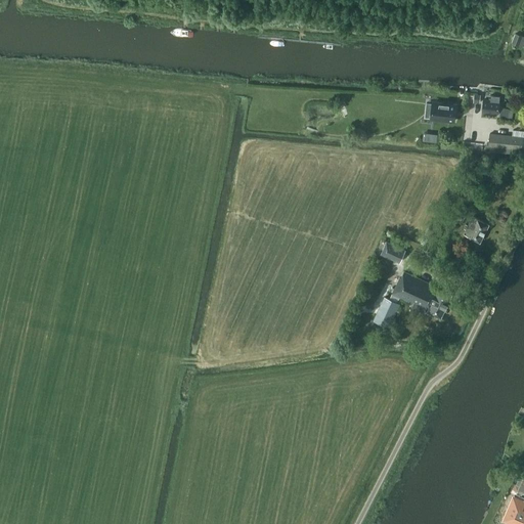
[(519,45),(522,36),(515,33),(511,43),(519,45)]
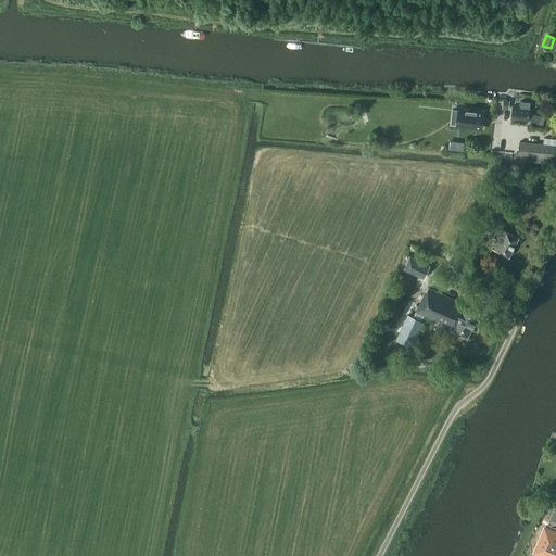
[(543,125),(545,116),(532,113),(529,113),(530,102),(520,101),(520,106),(514,105),(512,117),(531,119),(530,122),(543,125)]
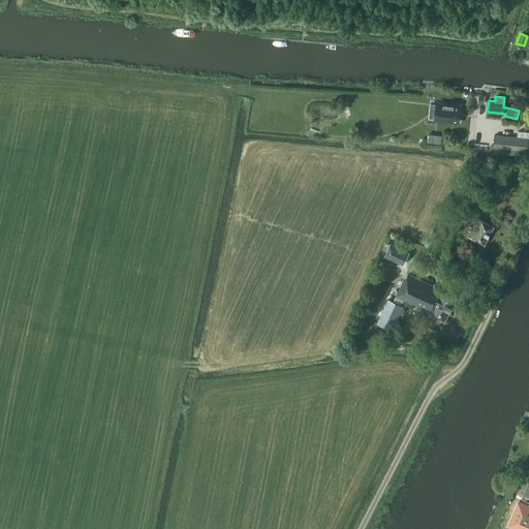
[(437,103),(435,119),(458,121),(460,105),(437,103)]
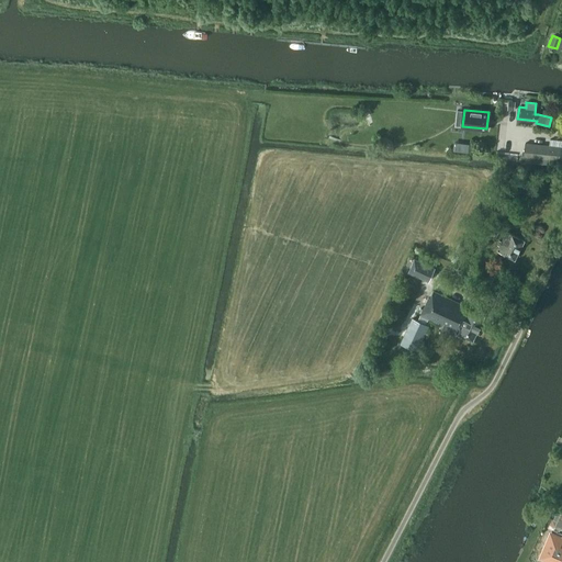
[(525,143),(524,156),(532,157),(559,159),(560,146),(549,145),(534,144),(525,143)]
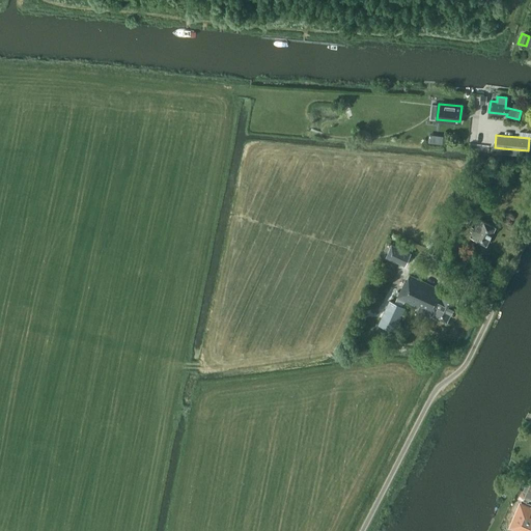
[(469,213),(465,222),(471,225),(476,216),(469,213)]
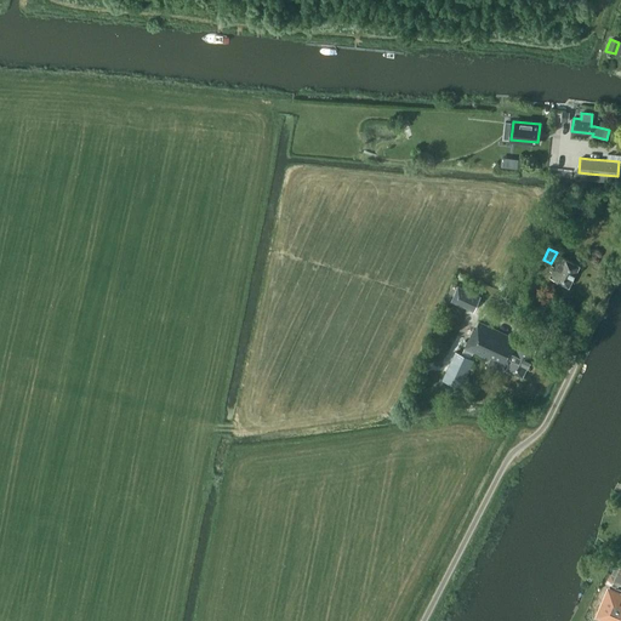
[(569,286),(580,266),(560,255),(550,277),(569,286)]
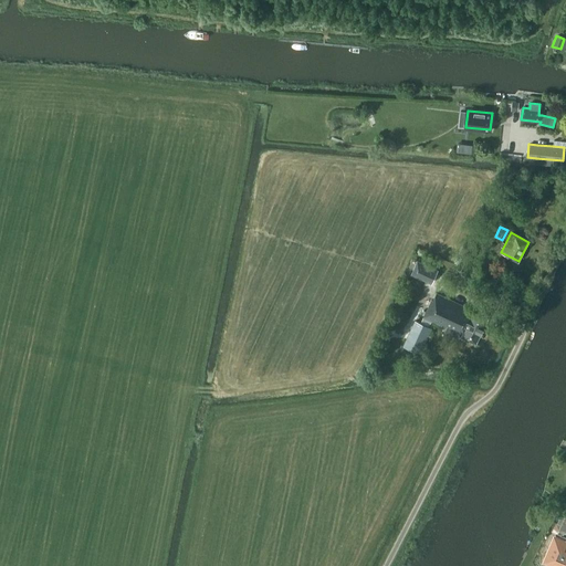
[(431,283),(438,269),(417,260),(410,274),(431,283)]
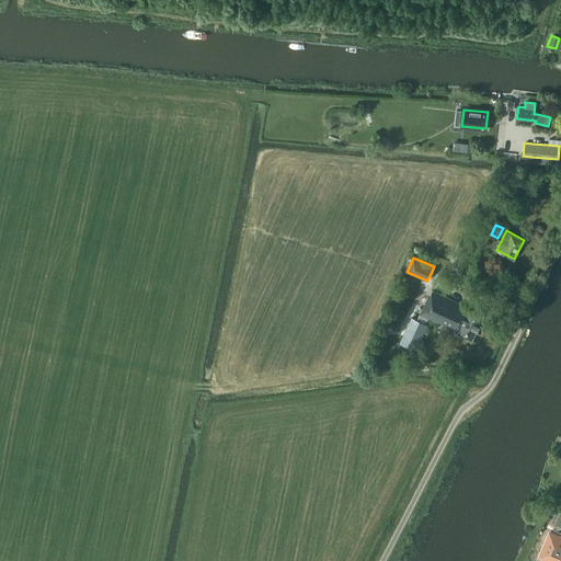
[(454,331),(455,332),(471,340),(484,315),(469,308),(433,290),(428,297),(427,297),(416,320),(412,318),(400,342),(415,350),(427,325),(424,324),(427,319),(443,325),(442,328),(442,330),(451,334),(453,333),(454,331)]
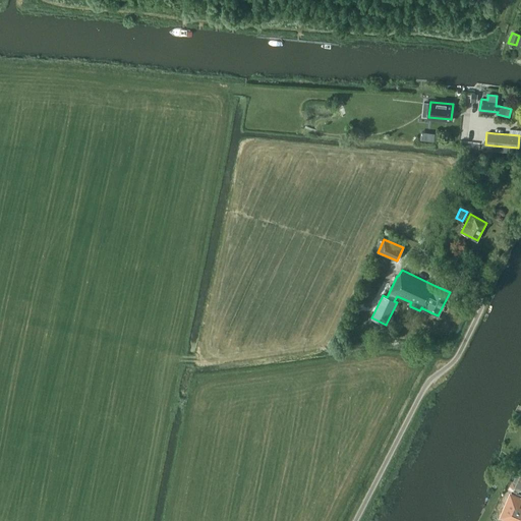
[(517,520),(520,520),(520,498),(511,494),(502,514),(510,517),(513,511),(520,514),(517,520)]
